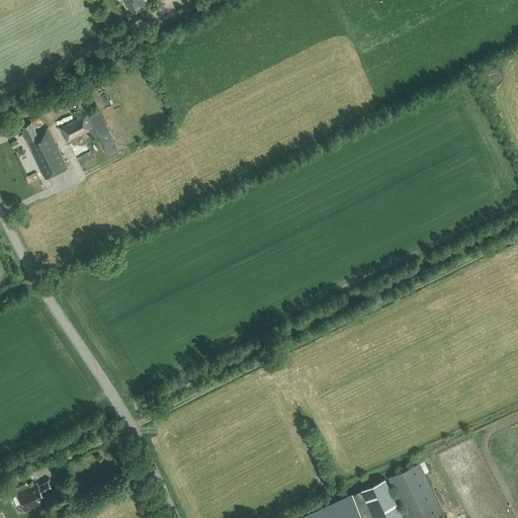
[(146,4),(143,0),(126,0),(125,1),(130,9),(132,8),(133,12),(141,8),(140,6),(146,4)]
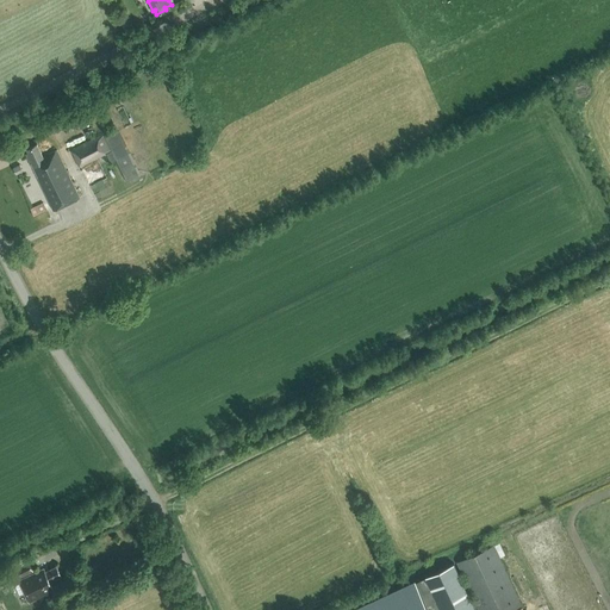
[(142,175),(119,129),(104,137),(103,135),(72,150),(79,166),(106,153),(111,161),(116,159),(128,184),(142,175)]
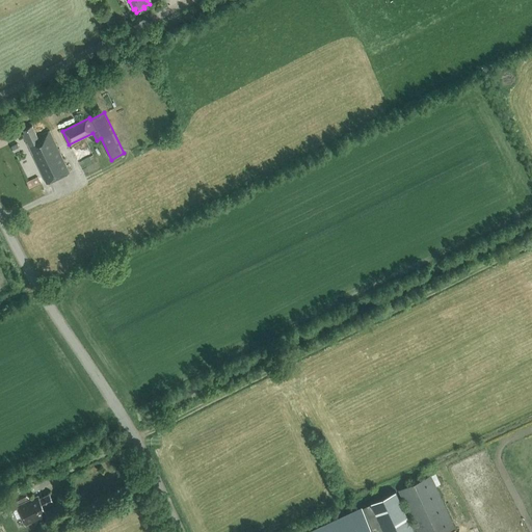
[(47,183),(70,173),(50,131),(38,137),(32,125),(24,129),(25,132),(23,134),(47,183)]
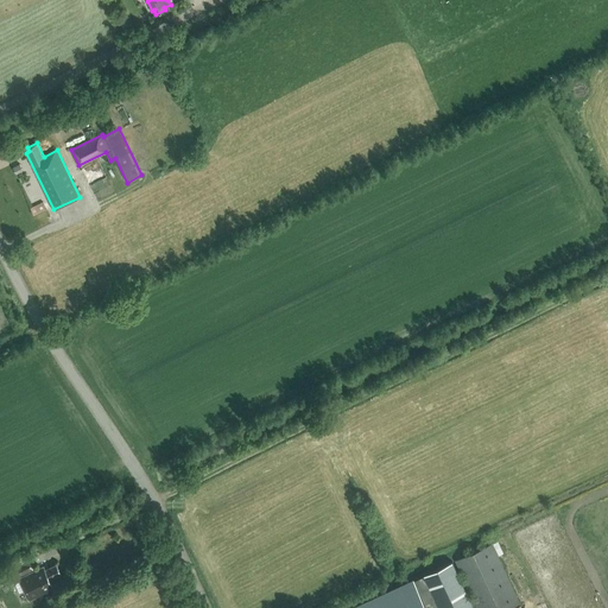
[(33,215),(46,209),(43,202),(30,208),(33,215)]
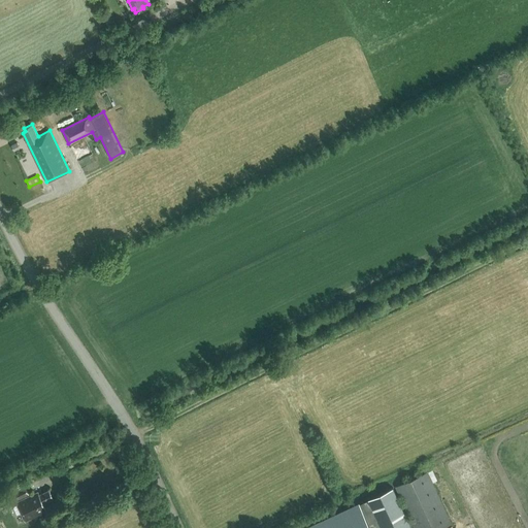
[(416,527),(439,527),(451,523),(427,472),(396,487),(416,527)]
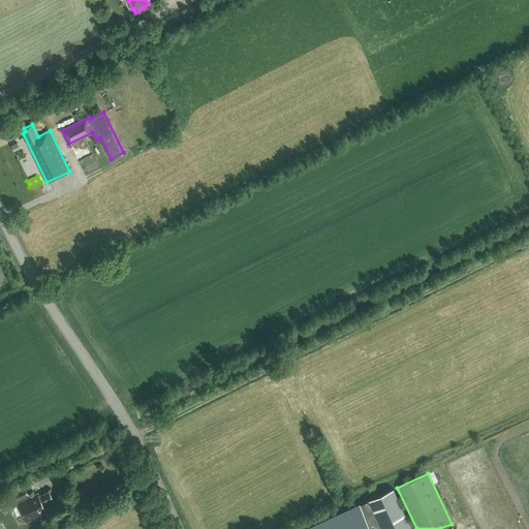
[(29,495),(23,483),(9,489),(12,494),(7,496),(10,503),(16,500),(16,501),(29,495)]
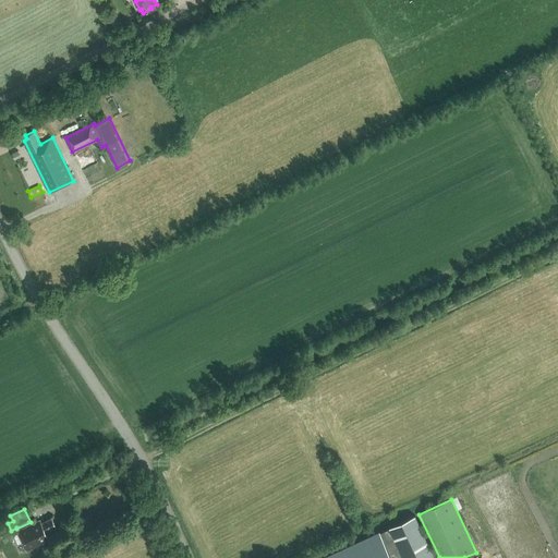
[(434,557),(415,516),(388,529),(401,557),(434,557)]
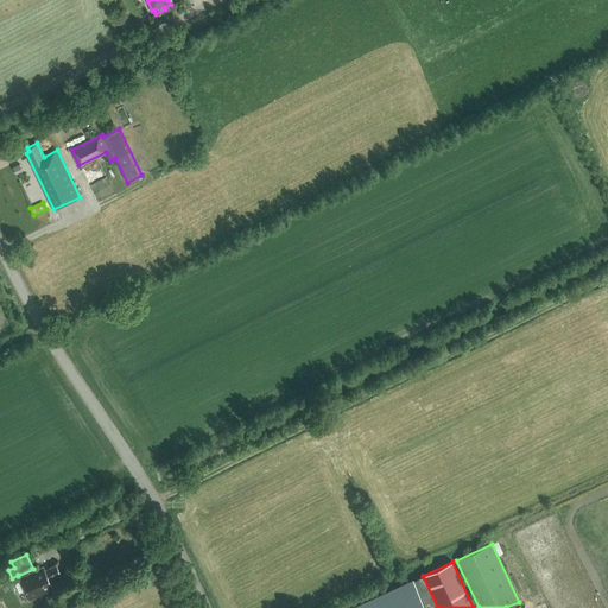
[(55,589),(51,583),(58,580),(57,576),(61,575),(56,565),(45,571),(43,568),(19,581),(30,602),(55,589)]
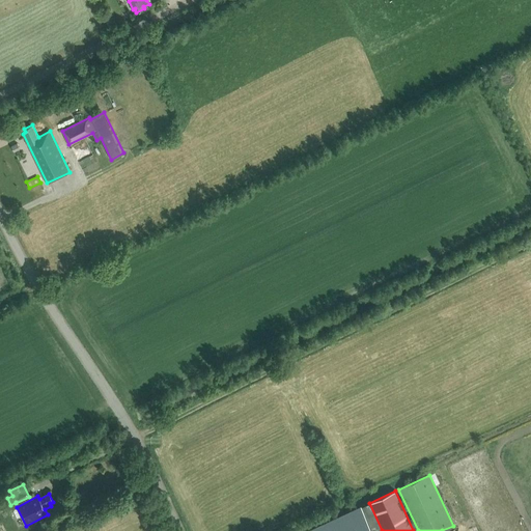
[(372,530),(361,505),(304,530),(372,530)]
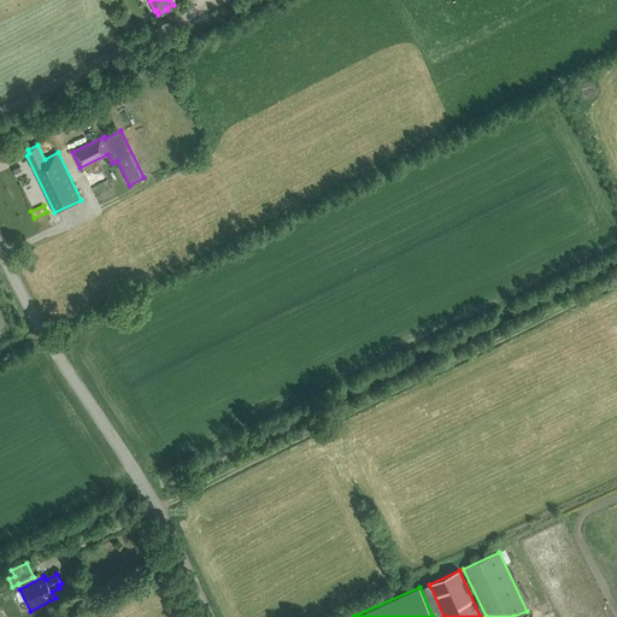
All buildings are outlined.
